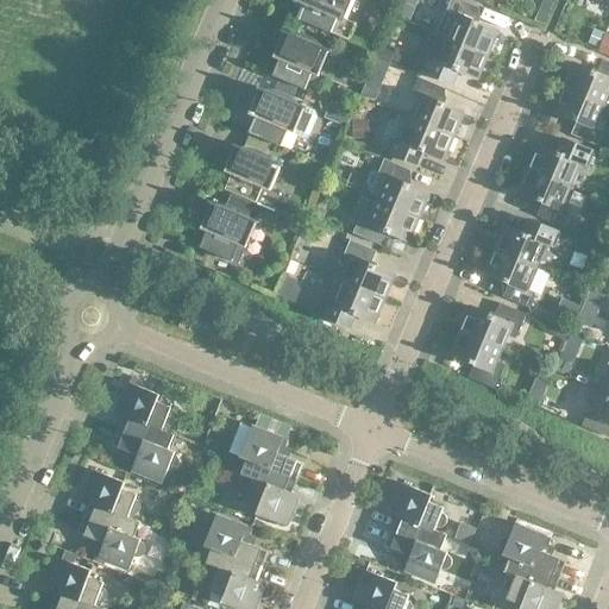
[(295,0),(302,4),(295,19),(347,41),(355,24),(341,19),(349,0),(295,0)]
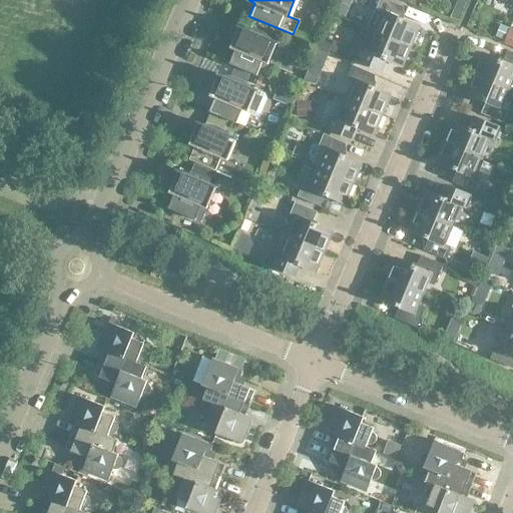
[(382,12),(374,32),(410,47),(419,27),(398,18),(403,7),(386,0),(379,0),(375,10),(382,12)]
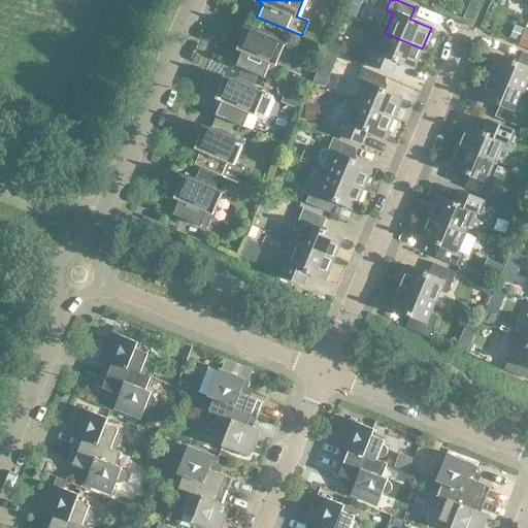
[(347,2),(342,13),(355,19),(359,10),(357,6),(347,2)]
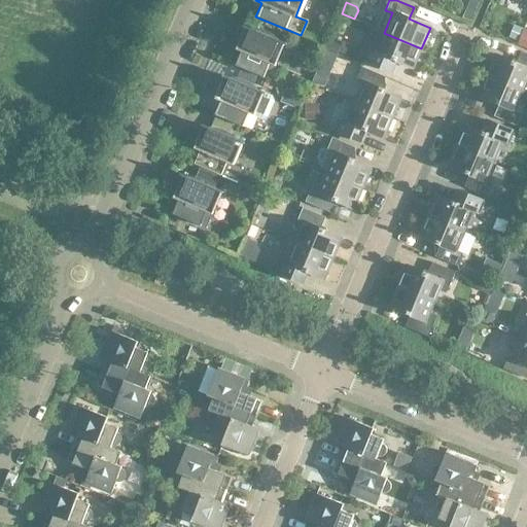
[(467,4),(461,19),(470,23),(477,7),(467,4)]
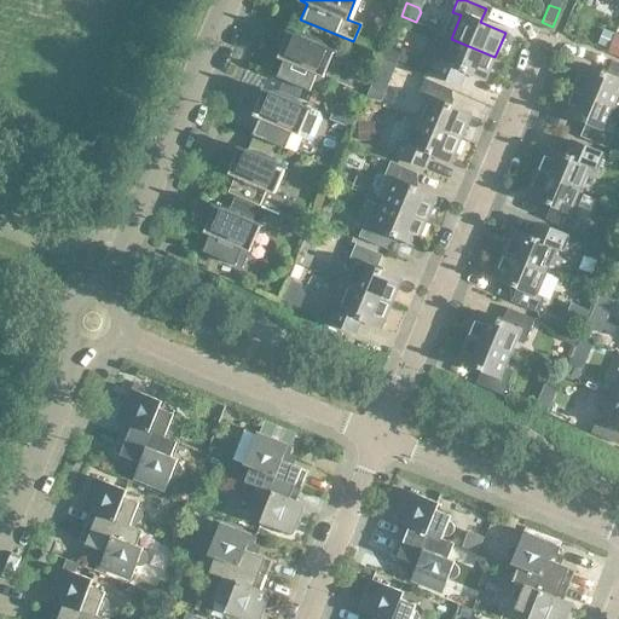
[(287,33),(279,51),(276,58),(283,62),(276,77),(308,91),(316,75),(322,79),(333,52),(335,53),(335,51),(285,30),(284,33),(287,33)]
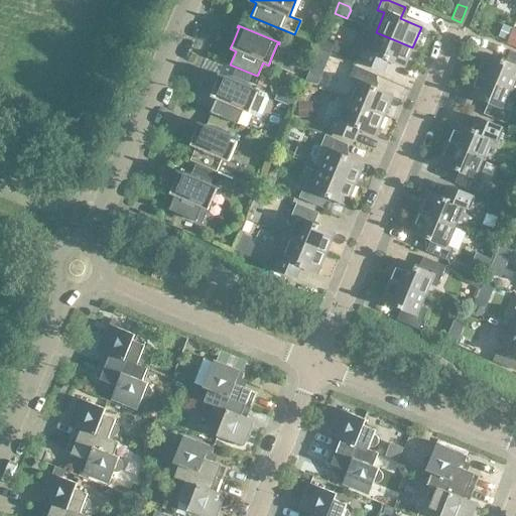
[(502,25),(497,37),(507,41),(511,29),(502,25)]
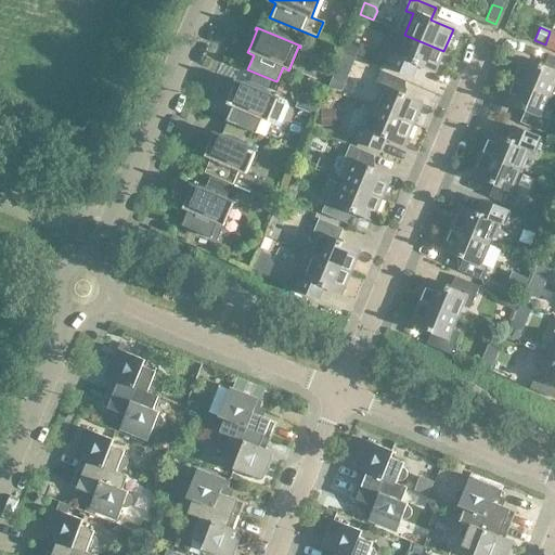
[(397,31),(388,52),(383,65),(412,77),(416,65),(435,73),(443,51),(404,35),(397,31)]
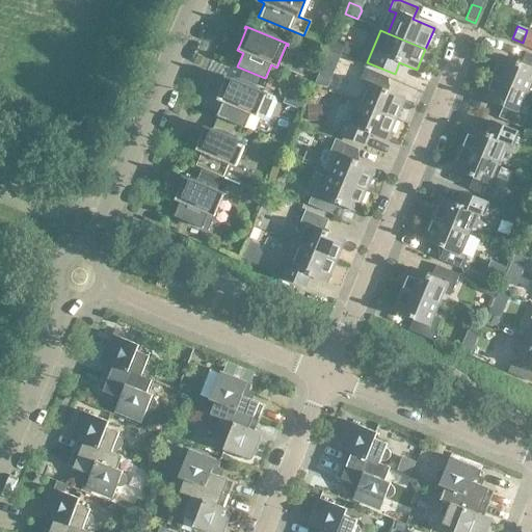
[(331,41),(328,49),(341,54),(344,47),(331,41)]
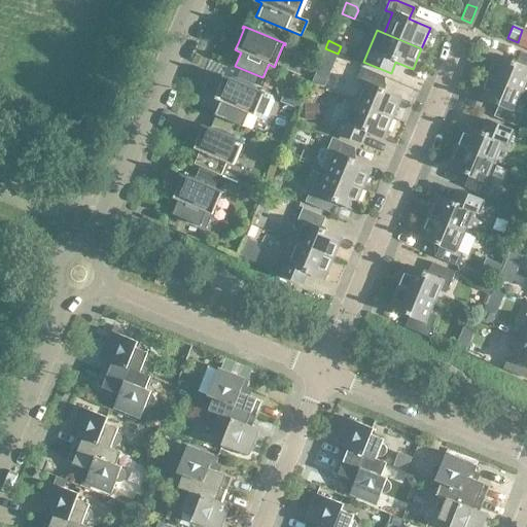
[(526,55),(521,53),(516,64),(494,55),(486,75),(523,91),(526,79),(526,55)]
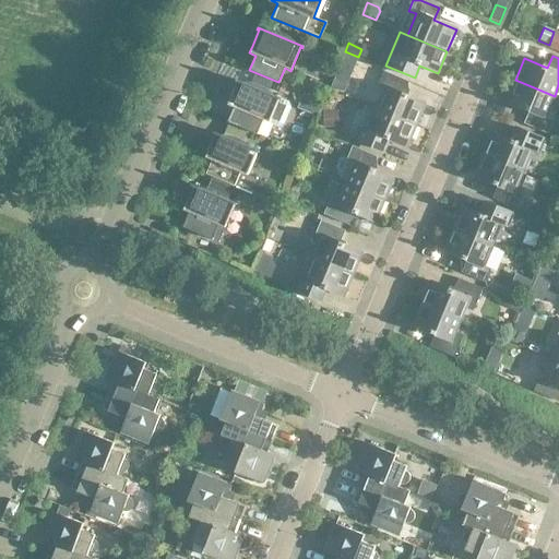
[(385,88),(376,109),(415,126),(425,104),(402,94),(407,82),(383,72),(378,85),(385,88)]
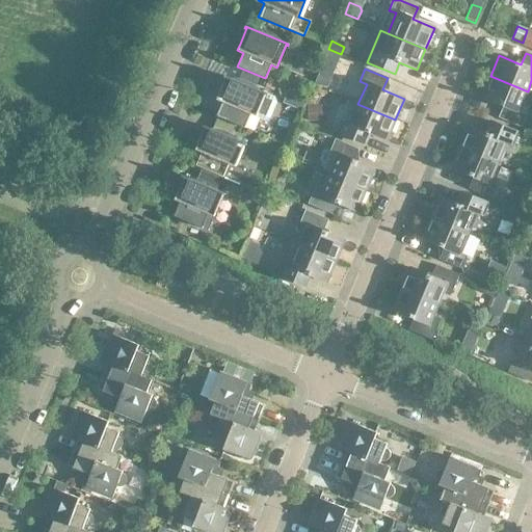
[(225,78),(218,94),(216,100),(221,103),(216,116),(244,128),(250,114),(256,117),(256,116),(264,120),(269,117),(275,103),(273,97),(267,95),(224,76),(223,78),(225,78)]
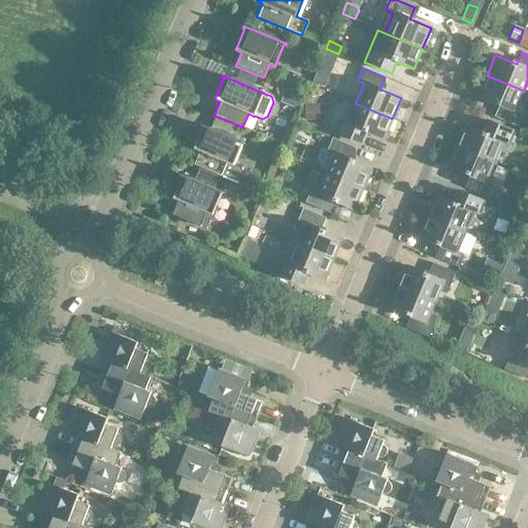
[(524,91),(487,75),(477,97),(499,105),(494,117),(517,127),(522,113),(516,111),(524,91)]
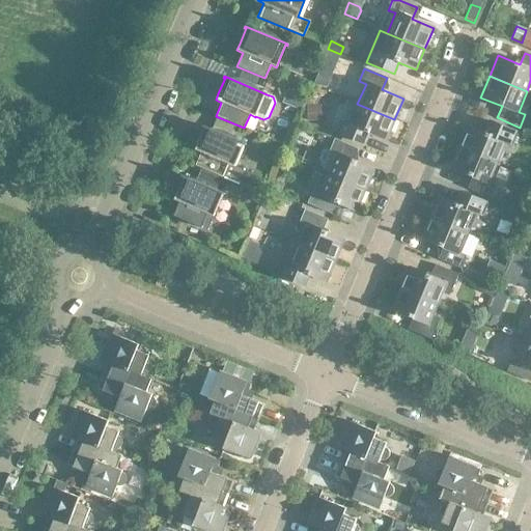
[(317,77),(314,85),(327,90),(330,82),(317,77)]
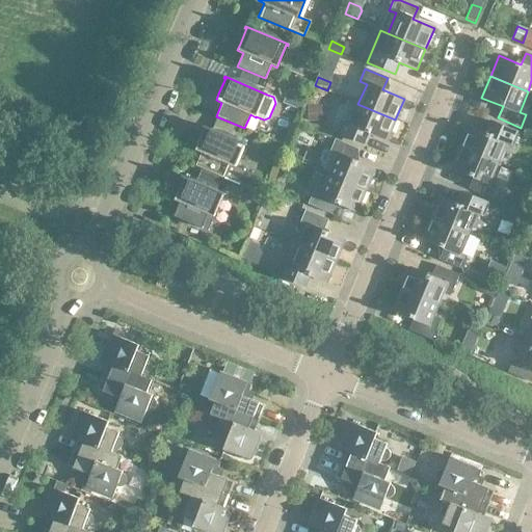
[(395,120),(357,104),(349,124),(343,121),(337,133),(365,144),(370,133),(387,140),(395,120)]
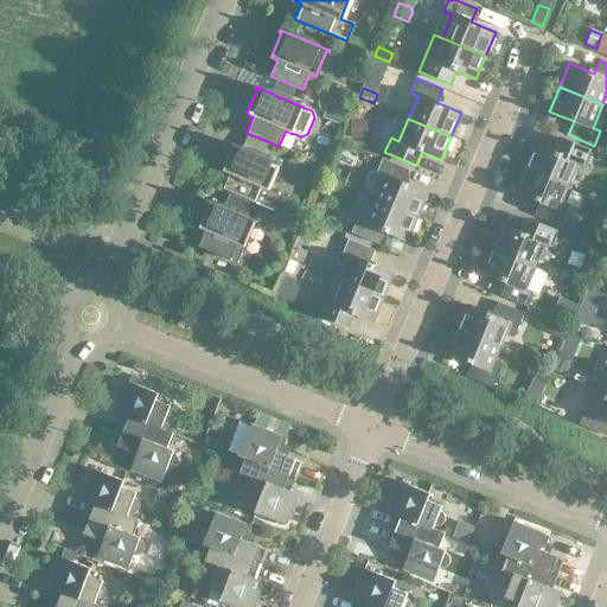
[(365,121),(350,122),(351,141),(366,140),(365,121)]
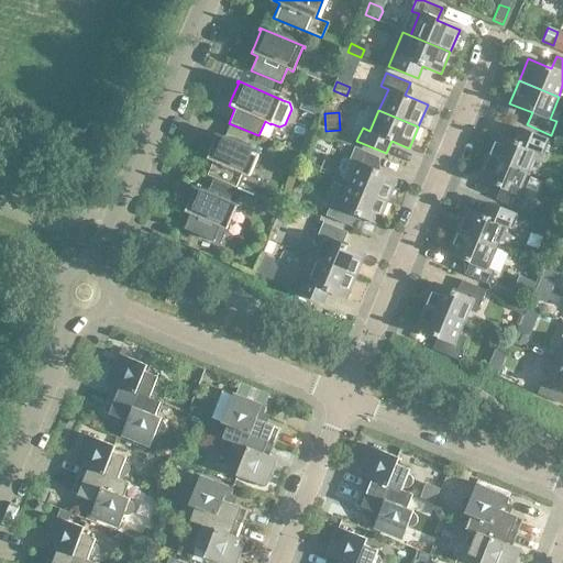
[(527,173),(532,159),(536,151),(543,154),(549,141),(519,129),(515,141),(496,133),(487,156),(527,173)]
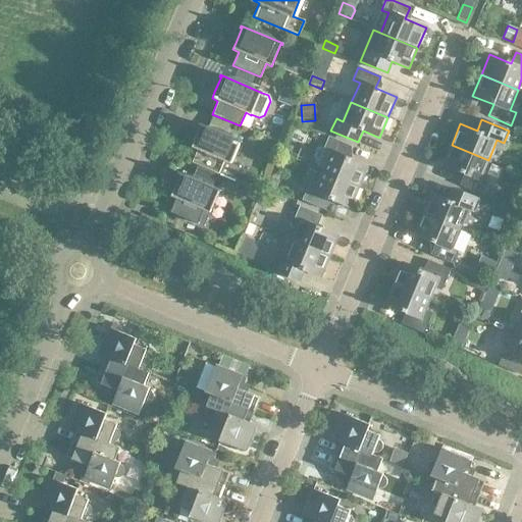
[(200,125),(194,141),(191,147),(197,150),(191,163),(233,181),(240,168),(230,164),(240,143),(241,143),(242,142),(199,123),(199,125),(200,125)]
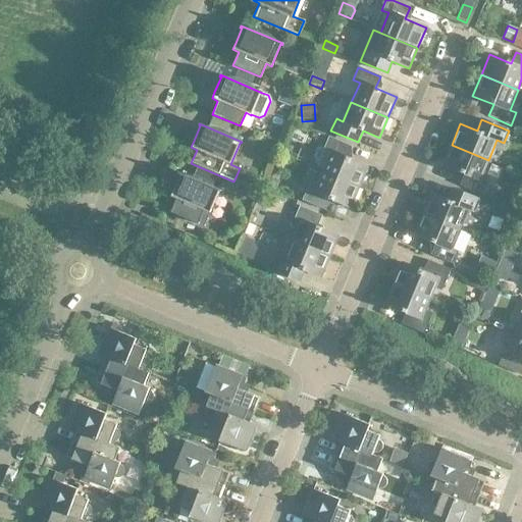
[(330,152),(322,171),(359,187),(367,166),(347,157),(351,146),(328,137),(323,149),(330,152)]
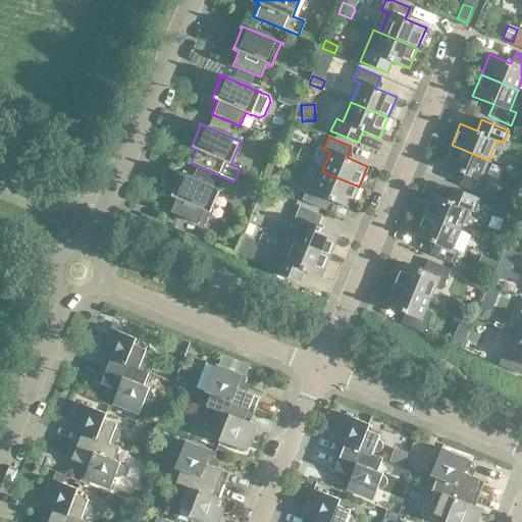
[(488,160),(452,145),(442,165),(464,174),(459,185),(482,195),(487,183),(480,179),(488,160)]
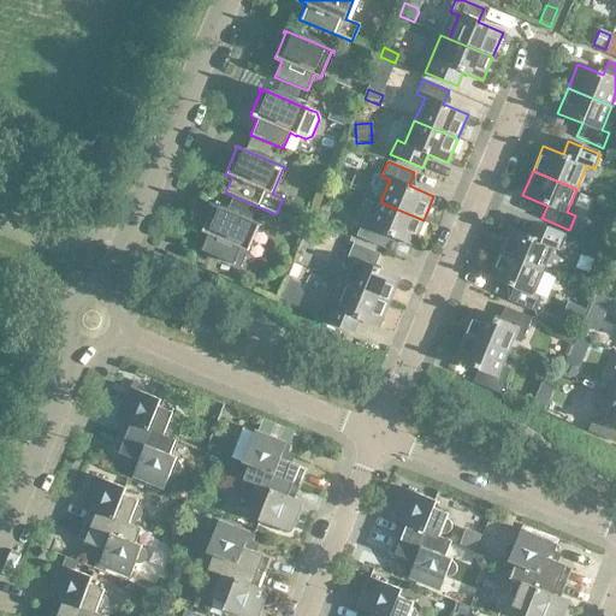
[(234,199),(229,211),(211,203),(209,206),(212,207),(201,232),(208,235),(201,250),(234,265),(241,249),(247,252),(258,226),(260,226),(261,225),(250,220),(255,208),(234,199)]
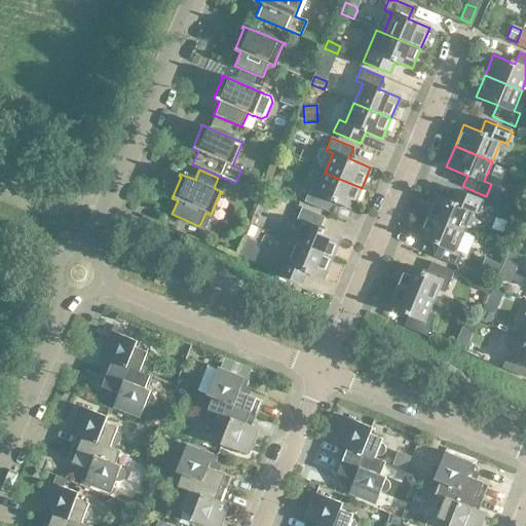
[(362,188),(325,173),(320,184),(312,181),(304,201),(327,212),(331,200),(352,209),(362,188)]
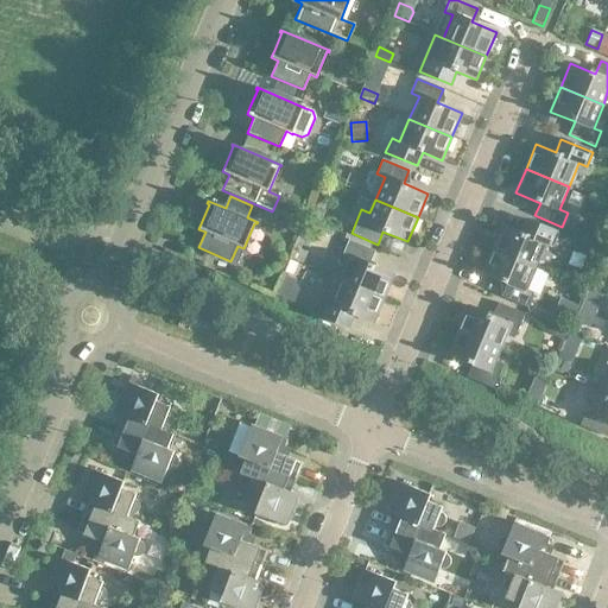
[(314,206),(309,217),(321,223),(324,214),(322,209),(314,206)]
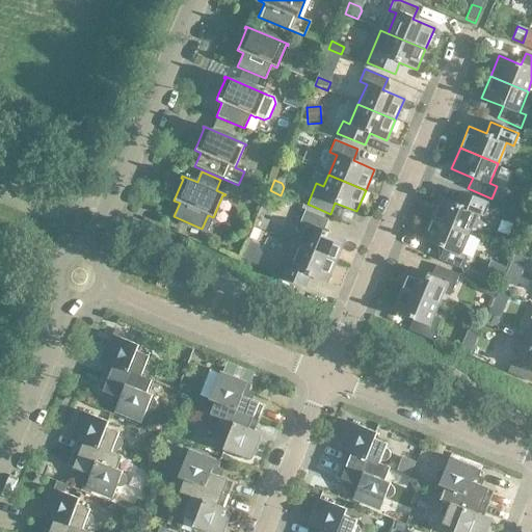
[(460,192),(455,204),(440,196),(430,218),(468,234),(476,213),(483,216),(488,204),(460,192)]
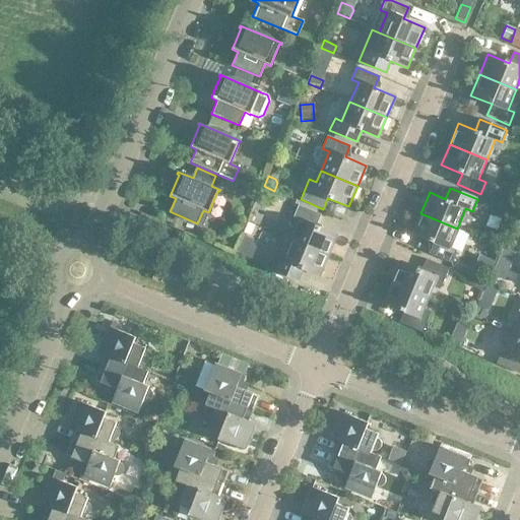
[(300,220),(291,240),(328,255),(336,235),(316,225),(320,214),(298,205),(293,217),(300,220)]
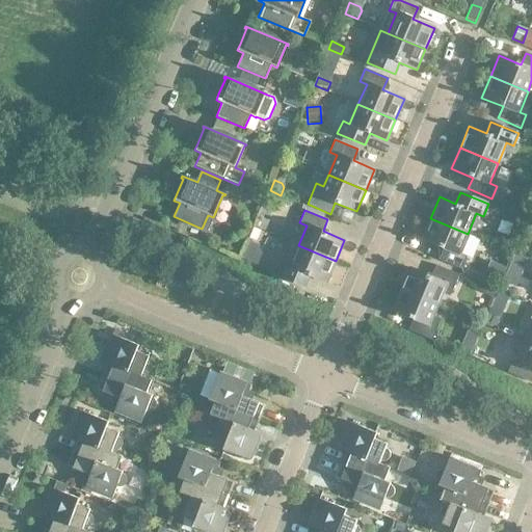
[(468,234),(430,218),(422,239),(443,248),(439,260),(461,269),(467,257),(459,254),(468,234)]
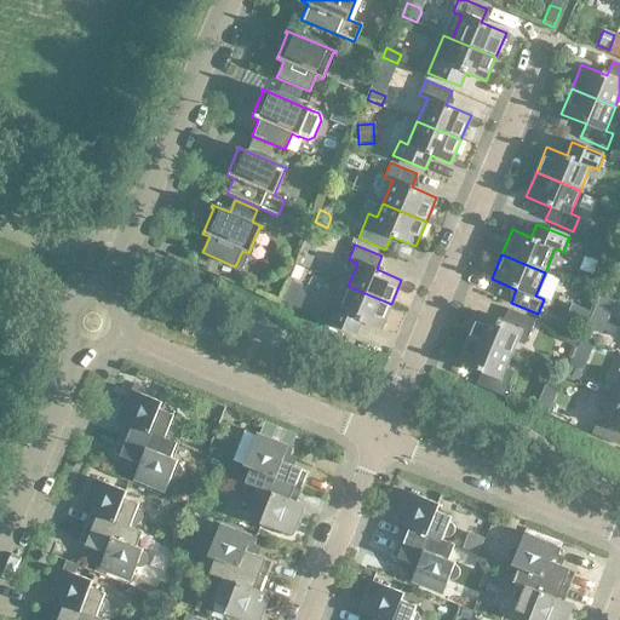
[(288,283),(281,302),(299,309),(303,298),(299,288),(288,283)]
